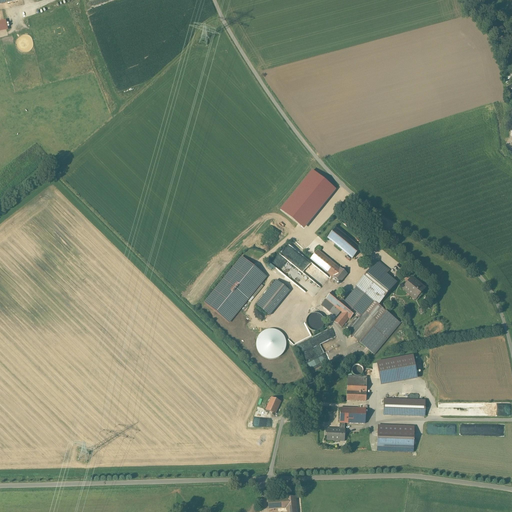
[(0,21),(0,31),(0,32),(9,30),(6,20),(0,21)]
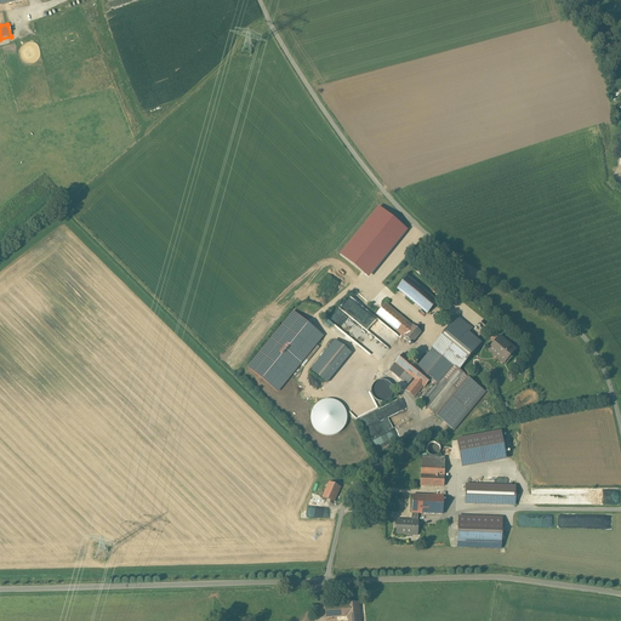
[(437,302),(406,277),(397,289),(427,314),(437,302)]
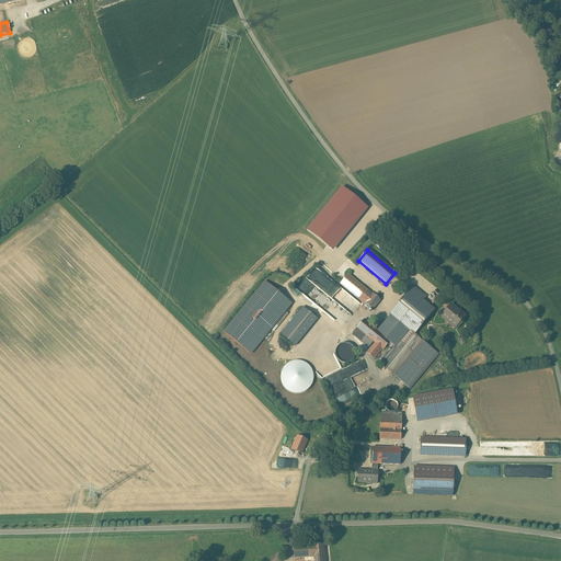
[(338,302),(344,294),(316,273),(310,281),(308,278),(299,290),(316,302),(323,293),(338,302)]
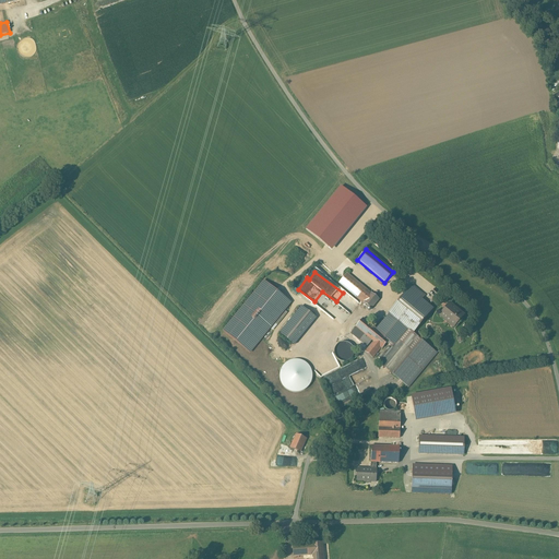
[(379,299),(346,273),(339,283),(370,309),(379,299)]
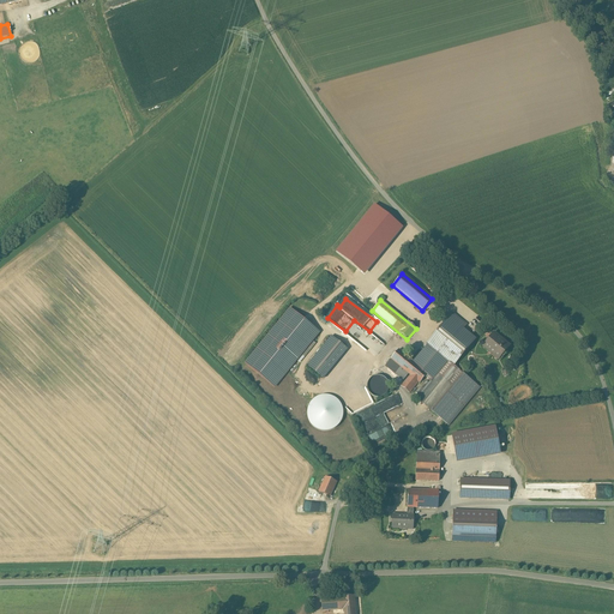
[(318,332),(289,308),(246,361),(275,385),(318,332)]
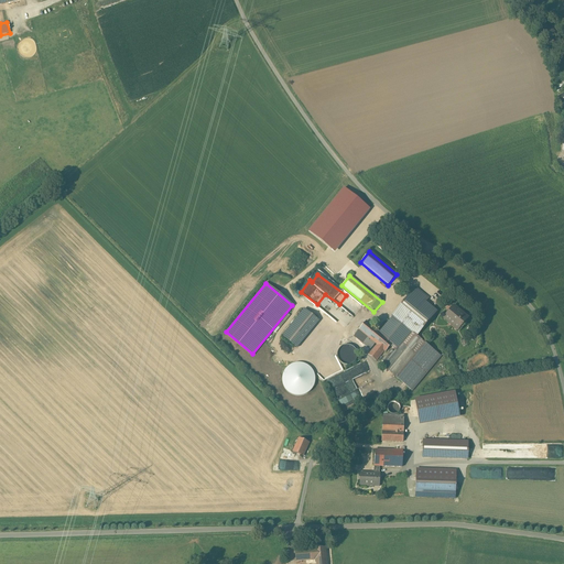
[(401,343),(409,350),(419,338),(440,314),(426,303),(430,300),(418,289),(404,306),(425,324),(414,336),(412,334),(410,336),(404,332),(407,329),(401,325),(392,336),(401,343)]
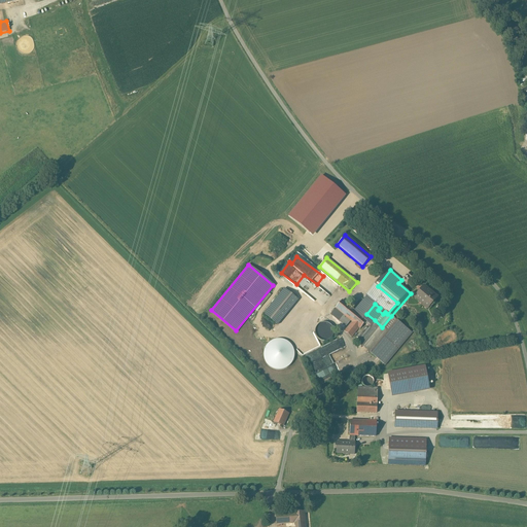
[(378,286),(376,285),(366,296),(375,304),(380,308),(378,310),(383,314),(385,312),(387,314),(397,303),(378,286)]
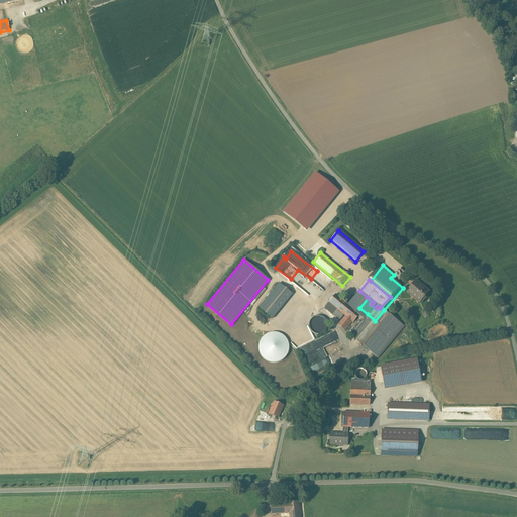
[(422,288),(415,282),(406,292),(419,303),(428,292),(423,288),(422,288)]
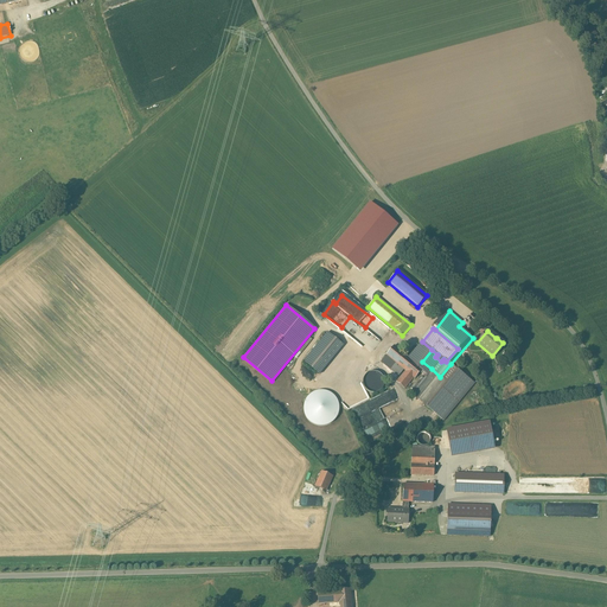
[(343,346),(327,333),(304,362),(319,375),(343,346)]
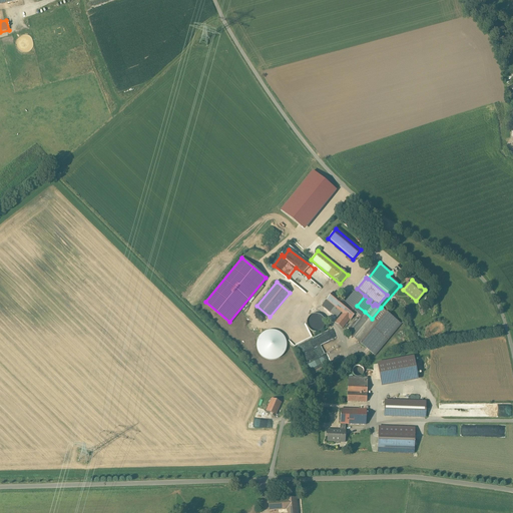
[(348,304),(334,293),(323,305),(338,318),(335,323),(342,329),(349,320),(350,321),(355,315),(357,312),(354,310),(357,306),(365,296),(357,289),(354,292),(356,294),(348,304)]
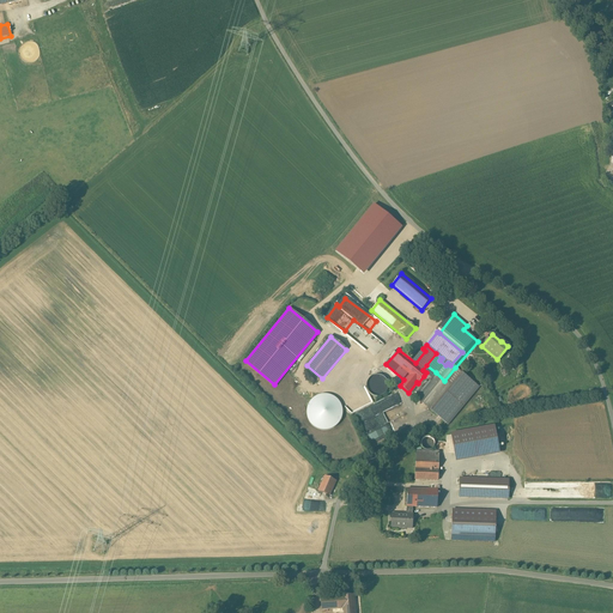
[(436,372),(426,365),(423,370),(426,372),(424,376),(430,381),(436,372)]
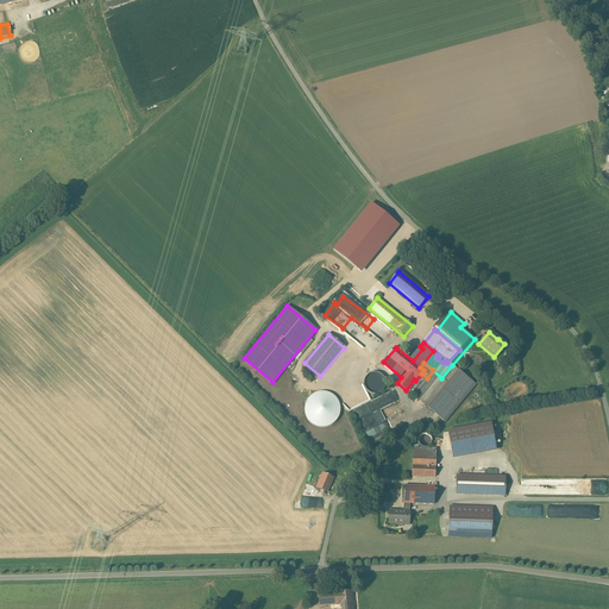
[(449,383),(428,408),(441,420),(472,383),(452,365),(441,378),(449,383)]
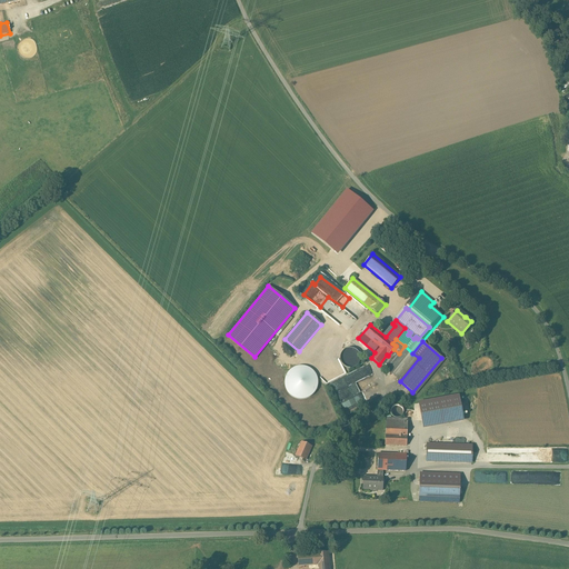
[(399,353),(386,370),(400,381),(419,358),(412,353),(405,346),(399,353)]
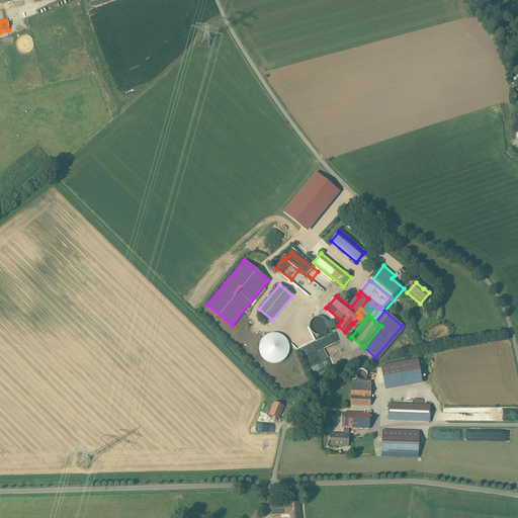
[(313,328),(326,331),(329,320),(315,317),(313,328)]
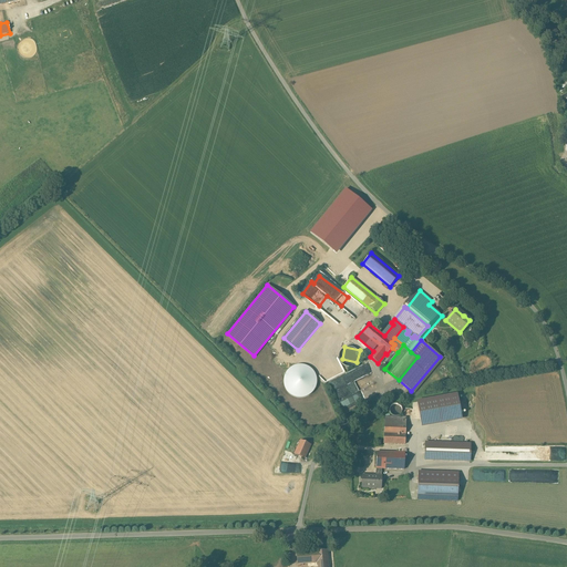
[(317,385),(317,380),(316,374),(312,370),(307,367),(301,366),(296,366),(291,368),(287,372),(285,377),(284,382),(285,388),(288,393),(291,397),(297,399),(302,399),(307,398),(311,394),(315,390),(317,385)]
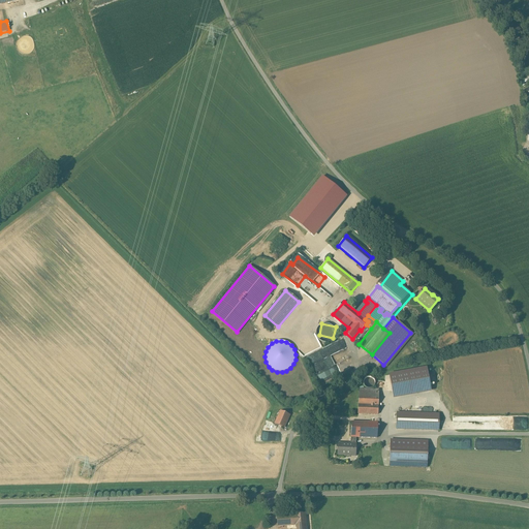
[(320,383),(348,370),(344,361),(316,374),(320,383)]
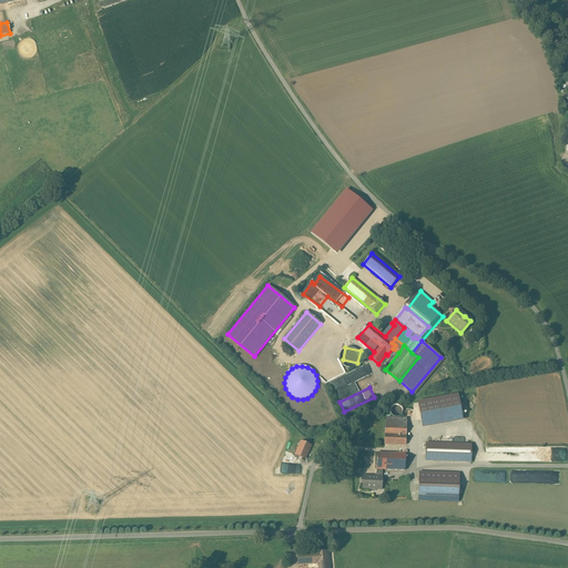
[(456,395),(418,402),(423,423),(460,416),(456,395)]
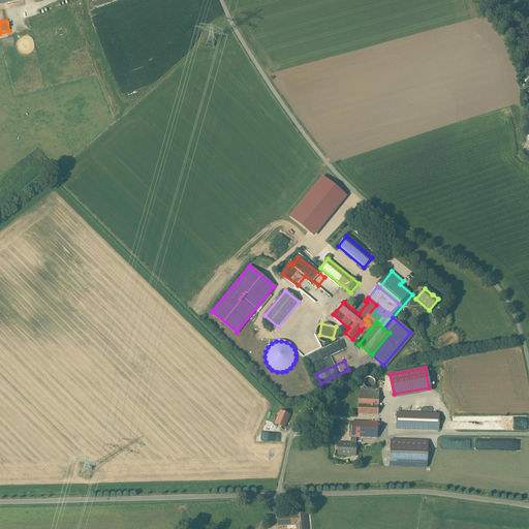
[(378,397),(359,396),(358,414),(377,414),(378,397)]
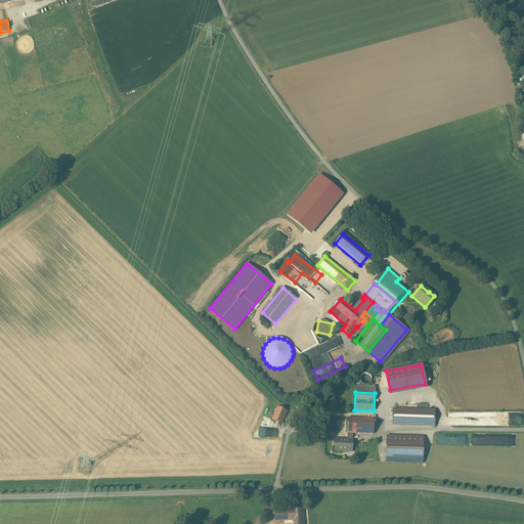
[(287,411),(277,407),(271,420),(281,424),(287,411)]
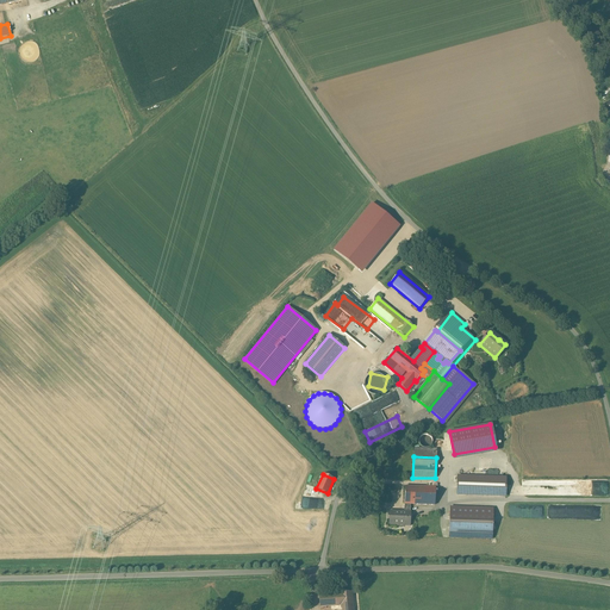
[(504,477),(459,475),(458,492),(504,493),(504,477)]
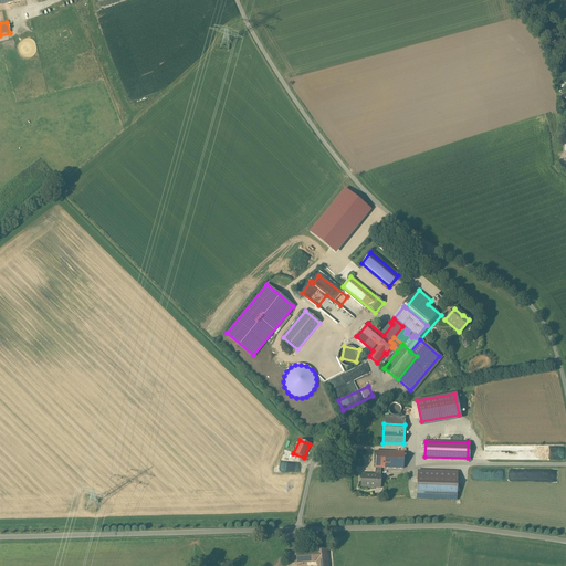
[(404,452),(376,451),(375,468),(380,468),(402,469),(404,452)]
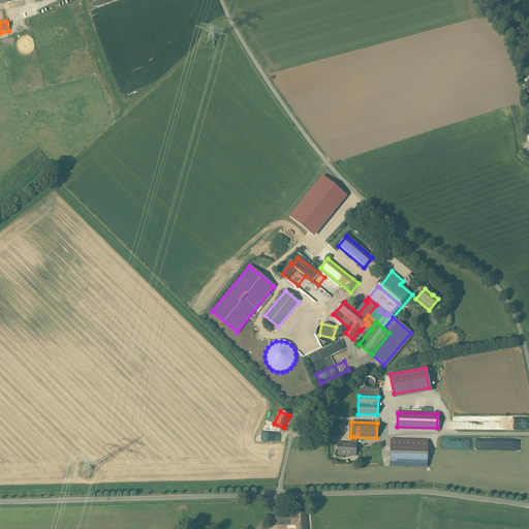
[(427,441),(391,440),(390,466),(426,467),(427,441)]
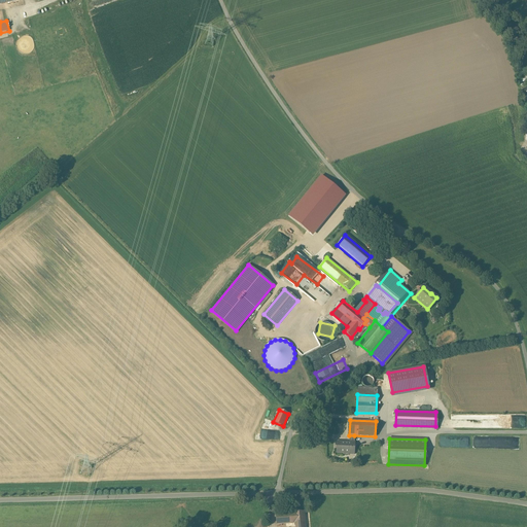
[(349,443),(337,442),(336,453),(343,453),(343,454),(349,454),(349,453),(353,454),(353,455),(354,455),(354,443),(349,443)]
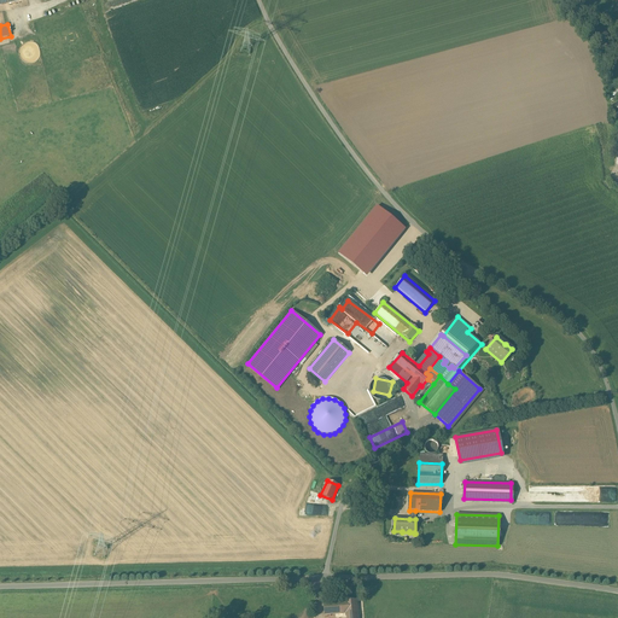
[(357,617),(356,600),(344,601),(322,604),(324,614),(345,613),(345,617),(357,617)]
